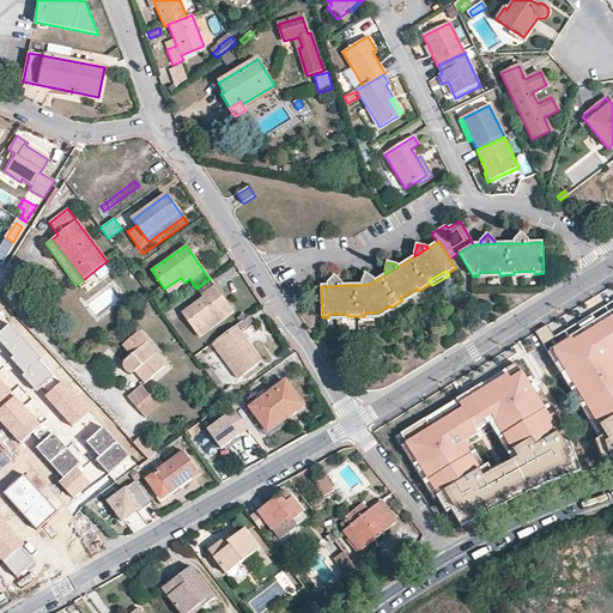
[(374,278),(365,273),(362,283),(362,285),(370,284),(375,280),(374,278)]
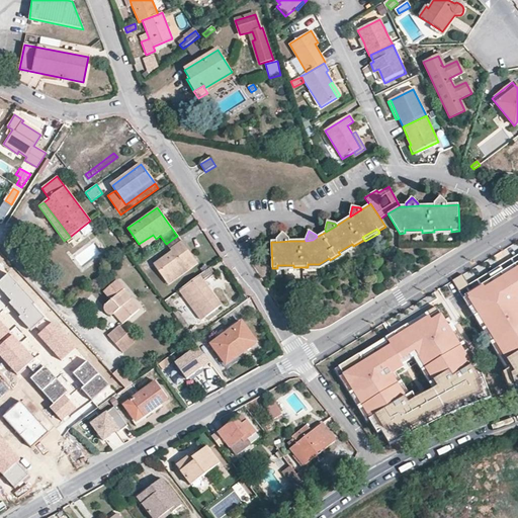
[(289,238),(282,233),(276,239),(277,242),(289,241),(289,238)]
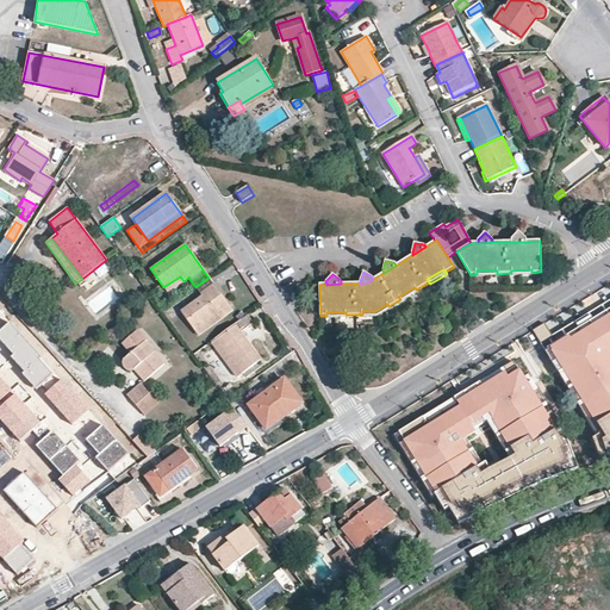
[(180,277),(163,287),(168,293),(184,281),(180,277)]
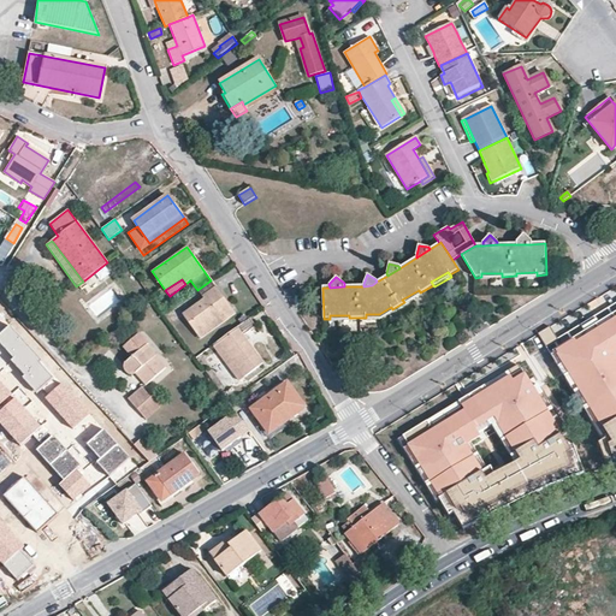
[(211,280),(197,290),(203,300),(183,315),(196,333),(231,308),(211,280)]
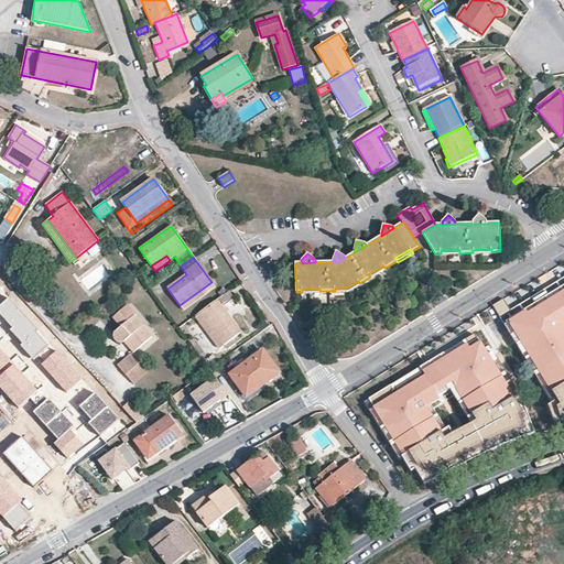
[(384,268),(383,266),(368,274),(370,277),(371,279),(386,270),(384,268)]
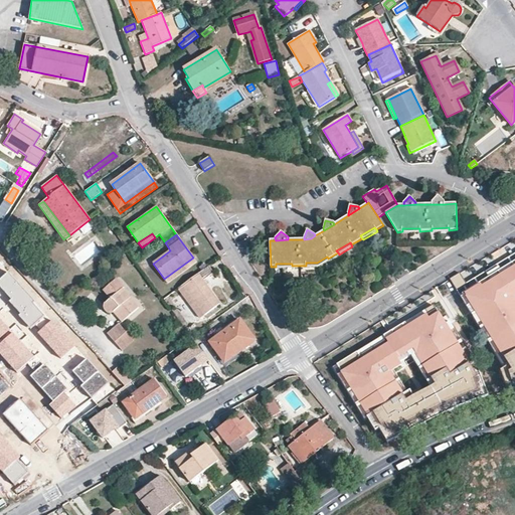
[(317,263),(306,263),(306,266),(306,268),(319,268),(329,261),(328,259),(327,256),(317,263)]
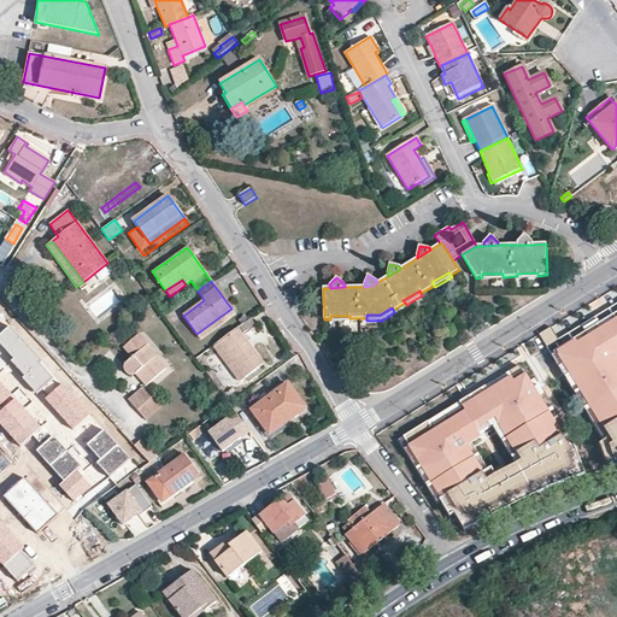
[(236,315),(231,309),(197,334),(200,340),(236,315)]
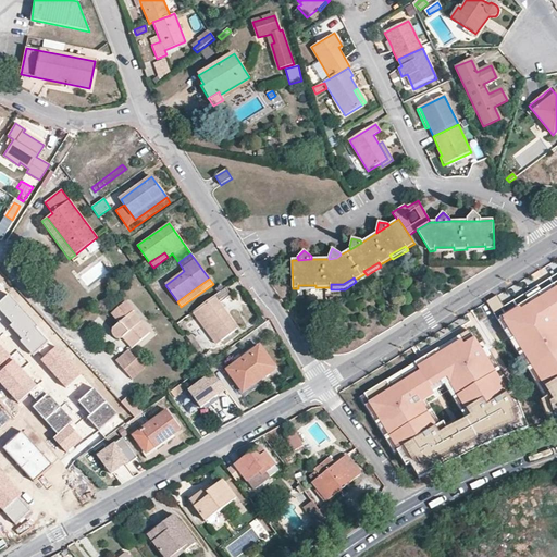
[(546,280),(360,397),(410,486),(479,452),(549,420),(545,407),(549,403),(556,397),(556,293),(555,289),(546,280)]
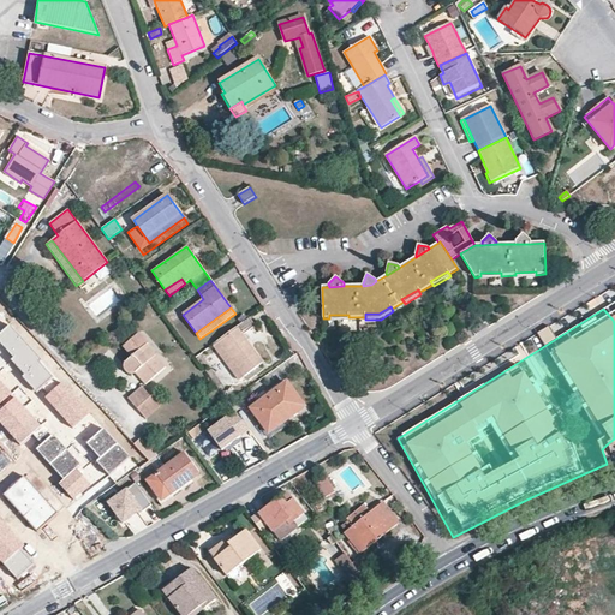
[(219,340),(245,376),(262,363),(251,347),(243,335),(255,326),(249,317),(219,340)]
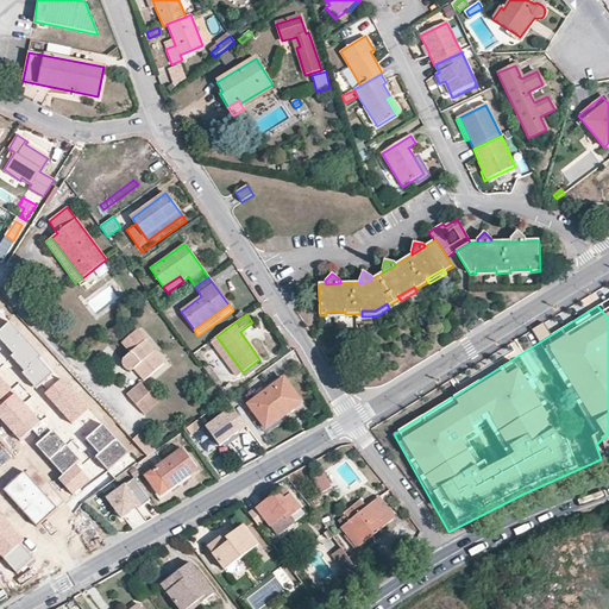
[(261,334),(252,322),(240,332),(249,344),(261,334)]
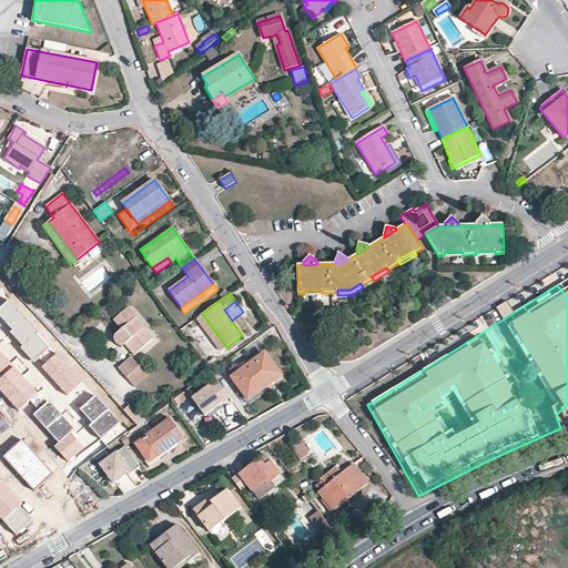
[(50,350),(10,304),(0,312),(0,324),(34,364),(50,350)]
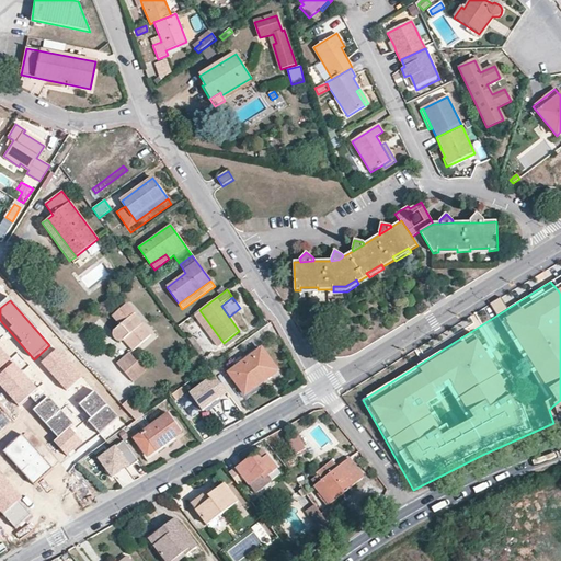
[(126,304),(113,316),(121,324),(114,332),(114,334),(115,339),(119,341),(124,340),(133,351),(151,335),(133,315),(135,312),(126,304)]
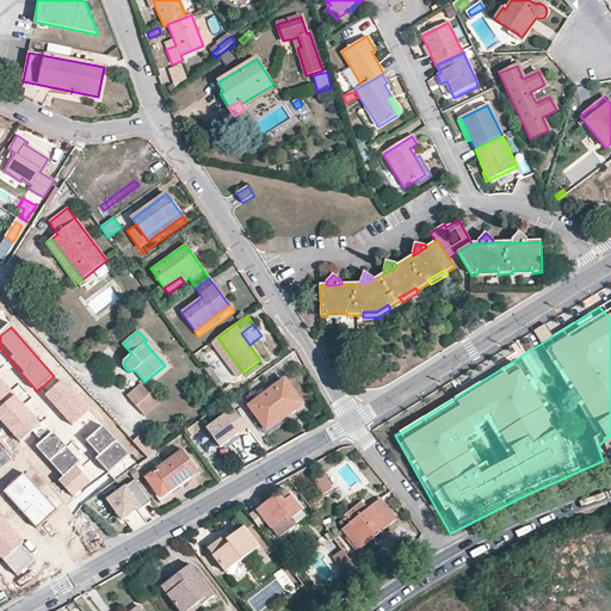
[(217,338),(211,343),(238,378),(244,374),(217,338)]
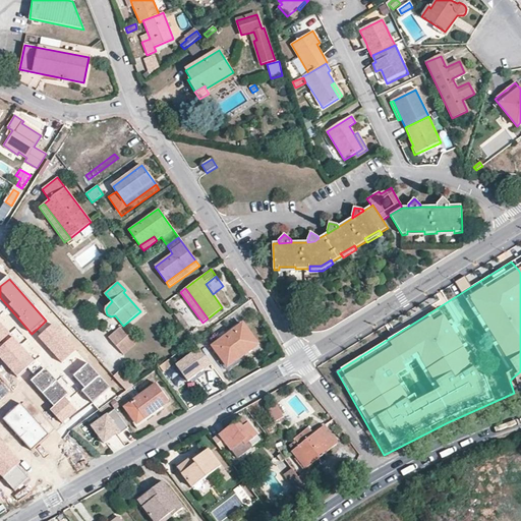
[(252,309),(257,307),(252,298),(247,301),(252,309)]
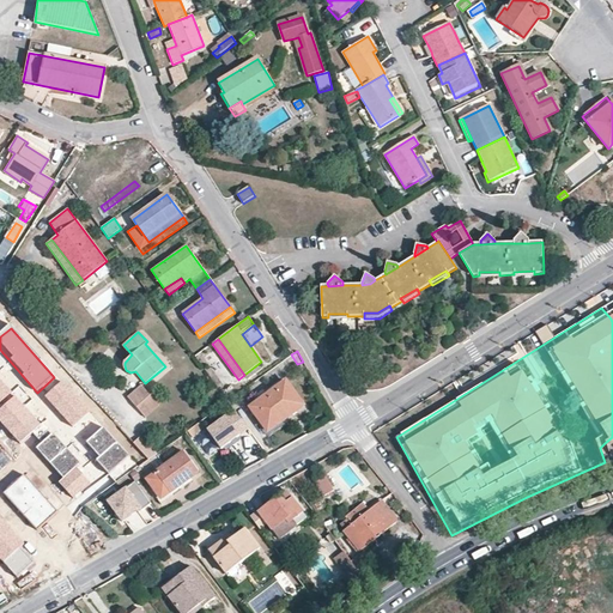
[(41,424),(0,378),(0,420),(20,443),(41,424)]
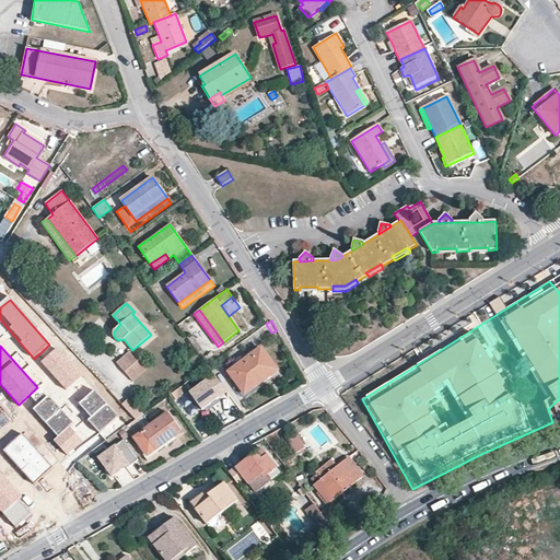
[(246,359),(235,366),(229,372),(245,395),(260,384),(258,381),(276,369),(261,348),(246,359)]
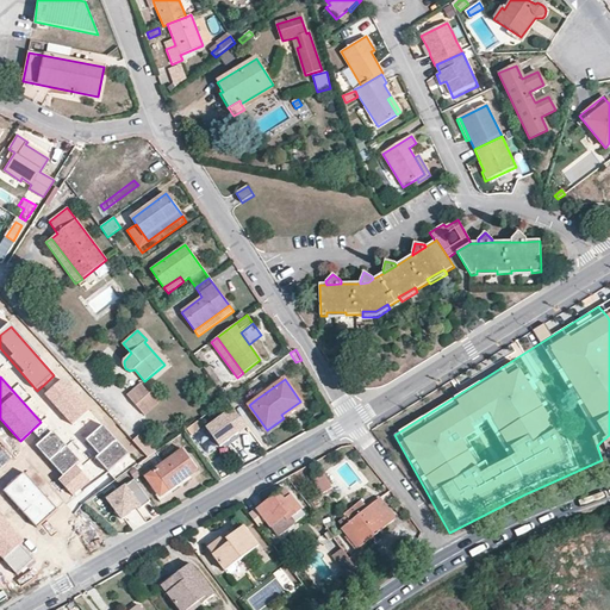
[(249,388),(256,399),(268,391),(260,380),(249,388)]
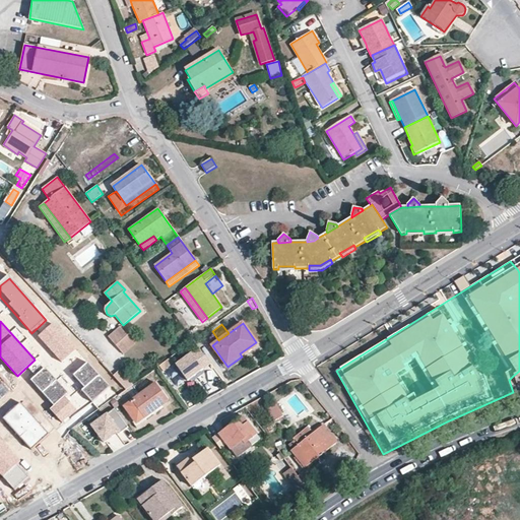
[(76,351),(53,325),(40,337),(63,363),(76,351)]
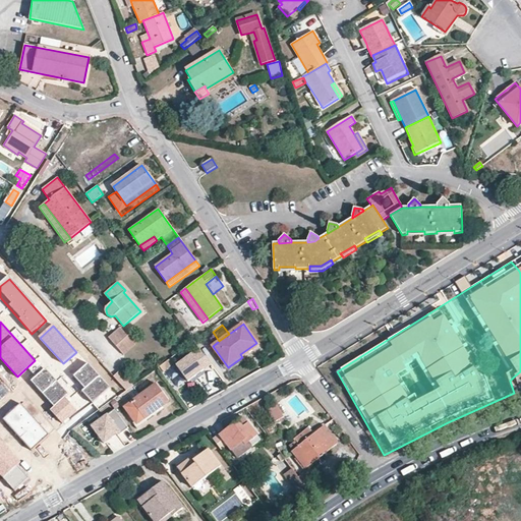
[(120,328),(109,338),(123,354),(137,342),(129,333),(126,335),(120,328)]
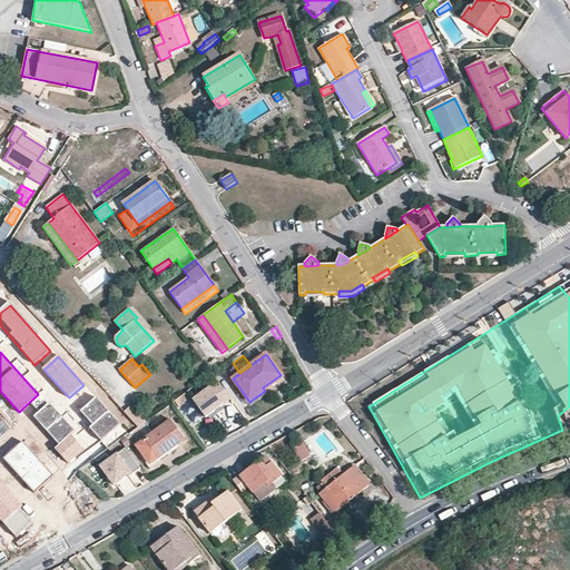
[(263,387),(265,391),(283,377),(281,375),(263,387)]
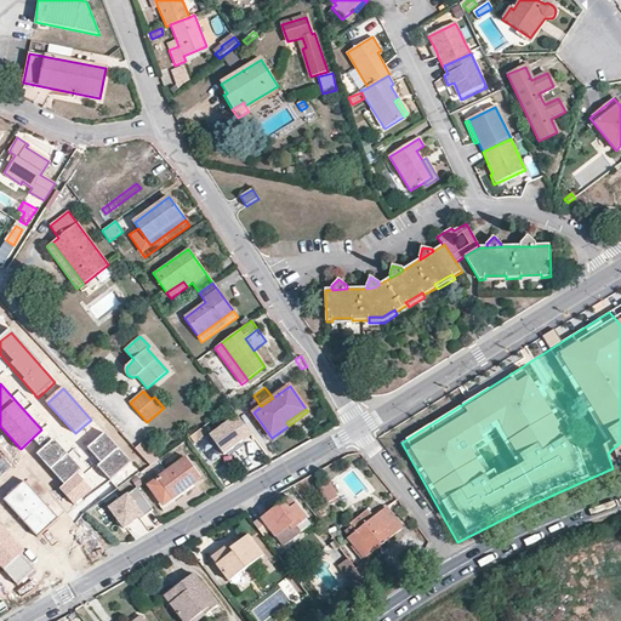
[(223,456),(251,436),(237,416),(210,436),(223,456)]
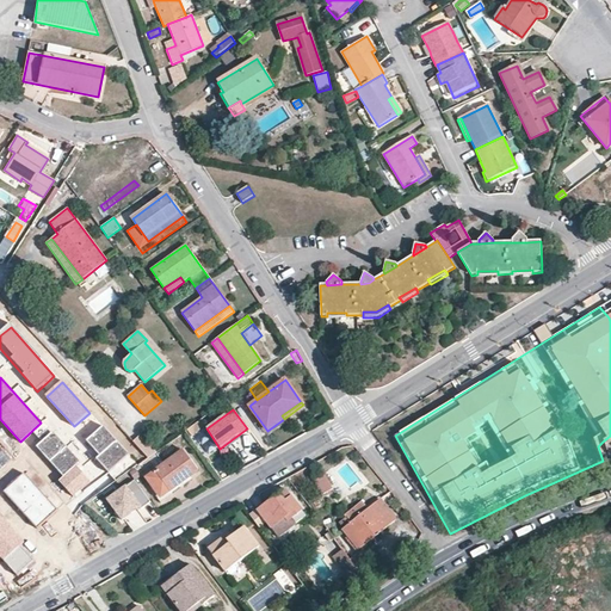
[(193,425),(198,431),(207,425),(202,418),(193,425)]
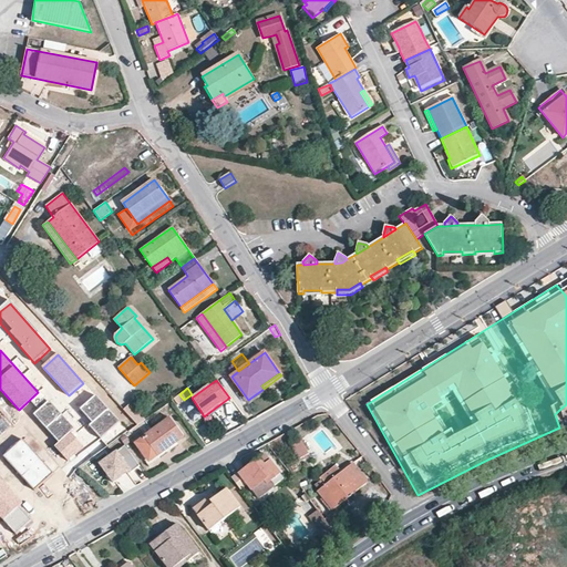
[(171,400),(175,405),(184,400),(179,394),(171,400)]
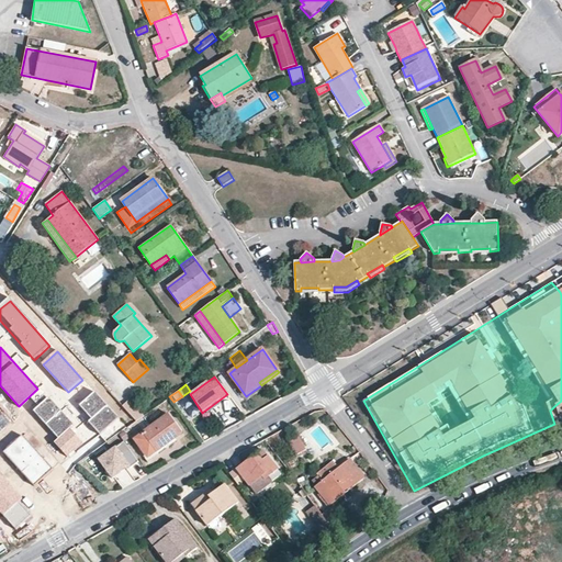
[(120,404),(111,394),(108,397),(117,406),(120,404)]
